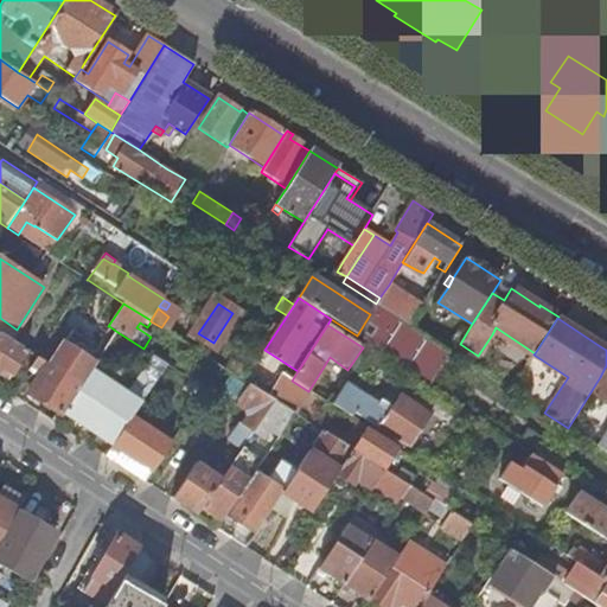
[(71,332),(50,365),(82,387),(117,332),(109,326),(96,347),(71,332)]
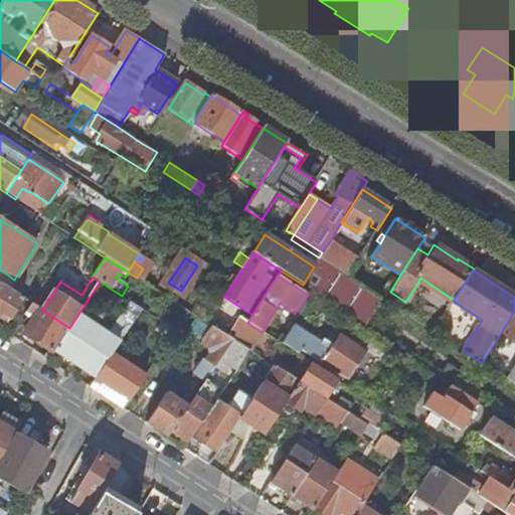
[(417,284),(451,305),(453,301),(454,300),(420,278),(417,284)]
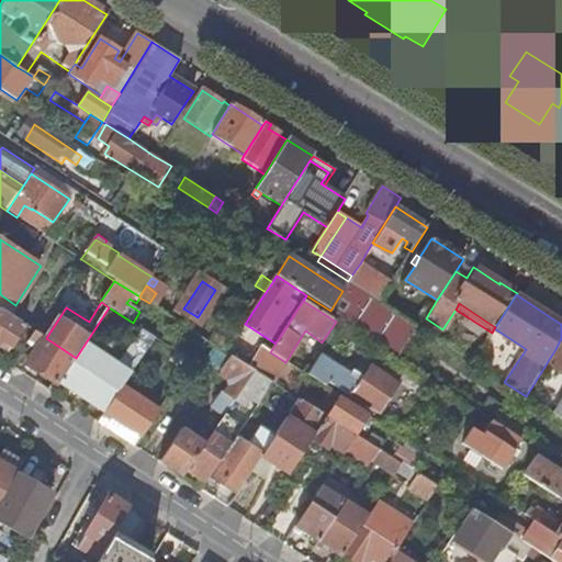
[(18,337),(26,344),(30,338),(35,330),(1,308),(0,310),(0,341),(10,348),(18,337)]
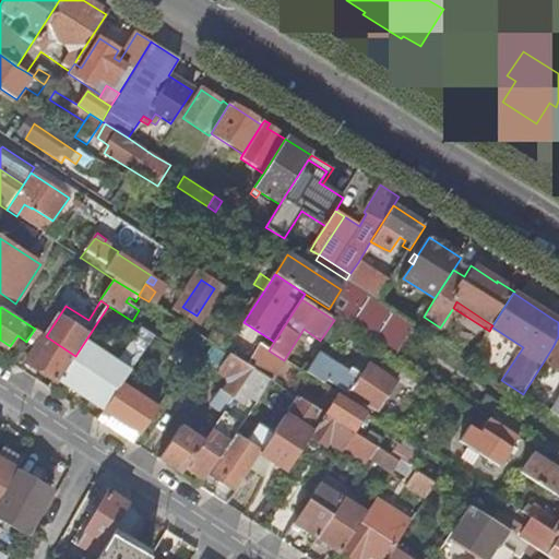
[(139,325),(157,339),(163,331),(144,319),(139,325)]
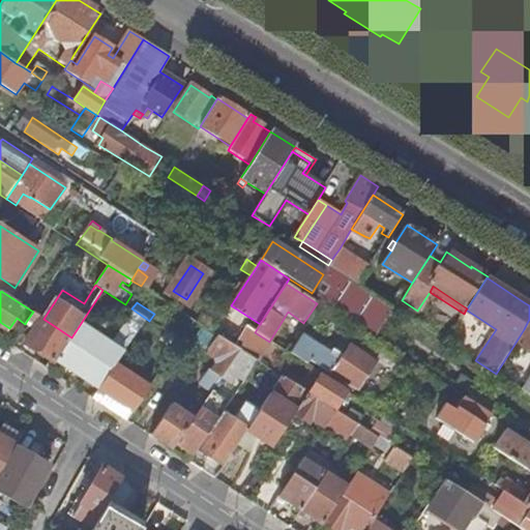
[(317,303),(303,323),(308,326),(322,306),(317,303)]
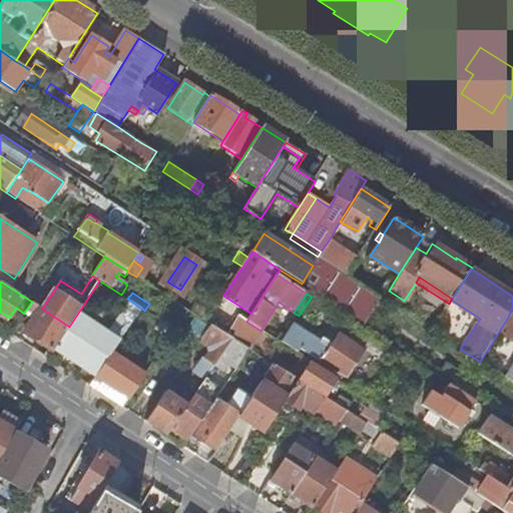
[(35,315),(32,319),(23,334),(53,353),(55,349),(69,327),(42,309),(32,302),(27,309),(35,315)]
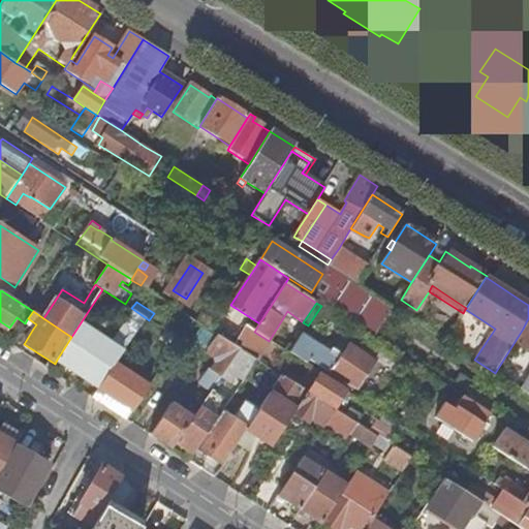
[(36,324),(28,318),(25,323),(33,329),(36,324)]
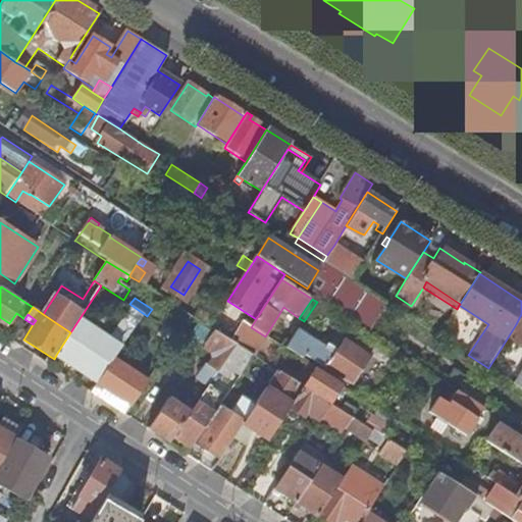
[(521,314),(516,324),(518,326),(509,340),(521,348),(521,314)]
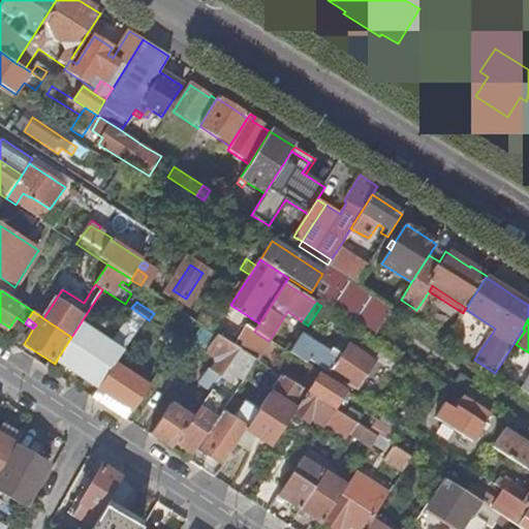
[(246,353),(254,339),(257,334),(254,332),(246,325),(234,345),(240,349),(246,353)]
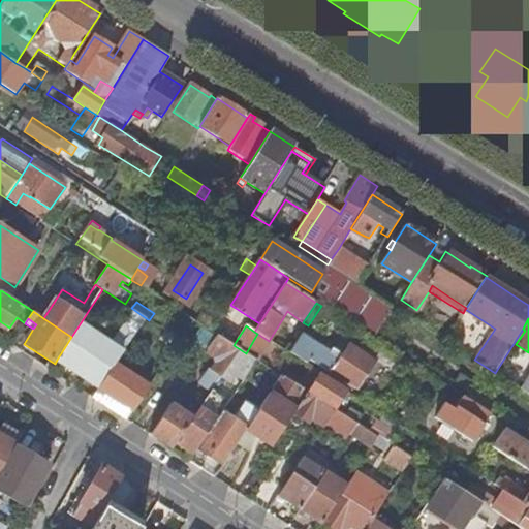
[(158,341),(172,349),(178,341),(164,332),(158,341)]
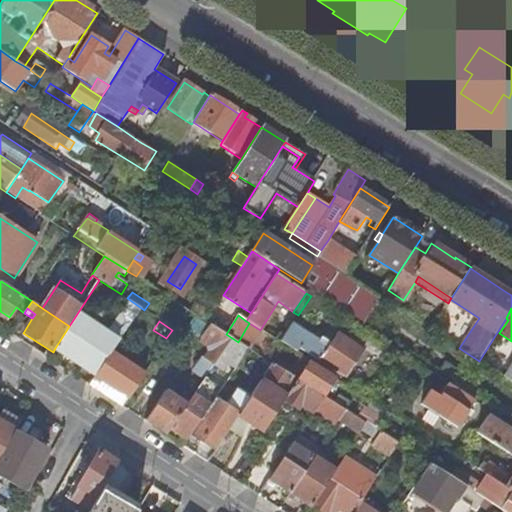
[(271,343),(274,339),(260,330),(249,323),(246,328),(271,343)]
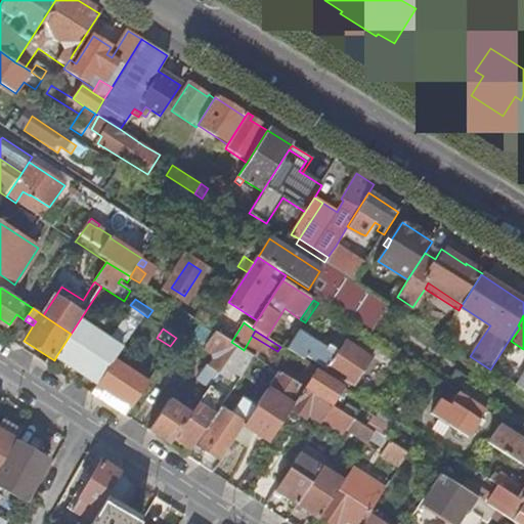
[(197,380),(209,388),(212,384),(219,373),(237,346),(231,342),(216,332),(204,349),(212,354),(213,360),(209,365),(207,364),(197,380)]
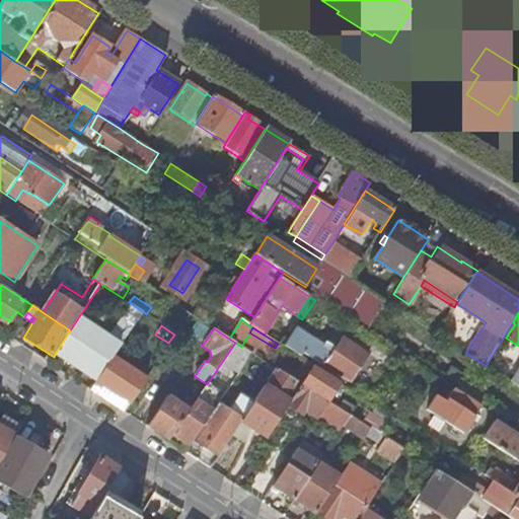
[(332,353),(324,348),(295,329),(284,348),(303,360),(305,356),(323,367),(332,353)]
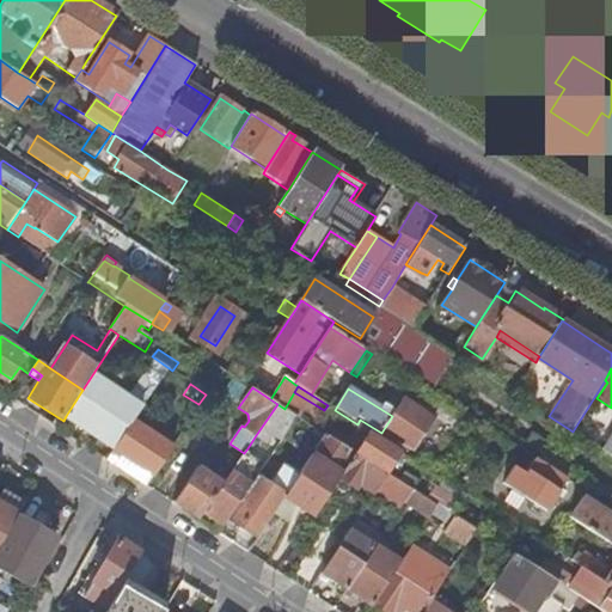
[(66,416),(115,448),(133,422),(83,390),(66,416)]
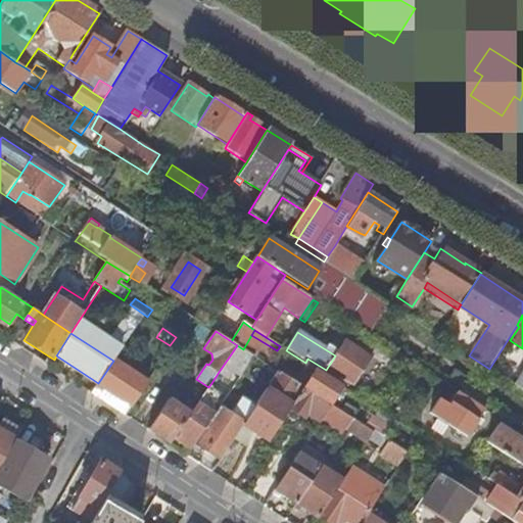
[(335,355),(326,370),(354,388),(373,358),(346,340),(339,351),(330,345),(327,350),(335,355)]
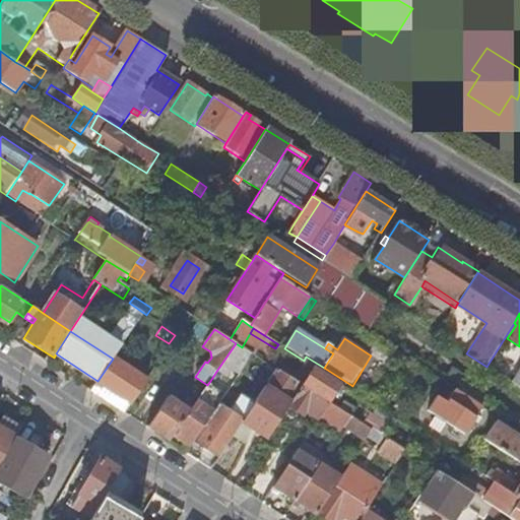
[(230,368),(239,374),(252,354),(242,347),(236,343),(217,370),(225,375),(230,368)]
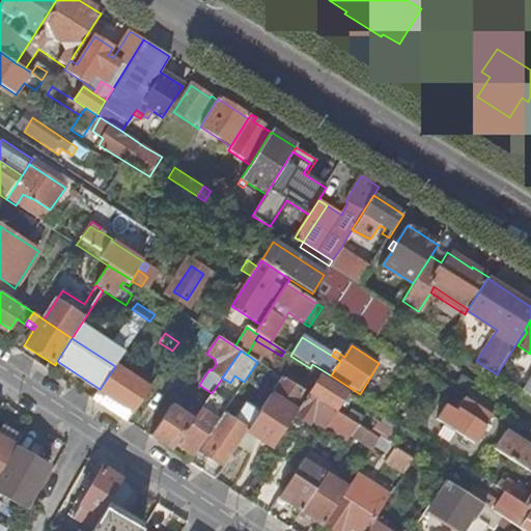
[(107,395),(134,413),(150,389),(115,366),(100,389),(92,399),(101,404),(107,395)]
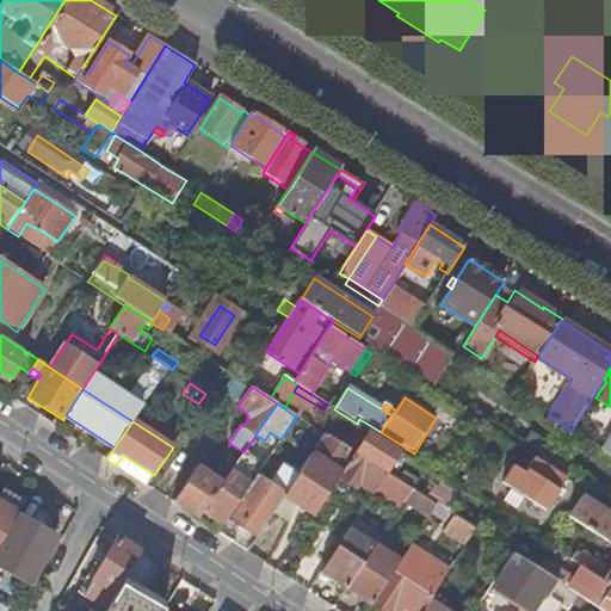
[(364,442),(369,434),(363,431),(358,438),(364,442)]
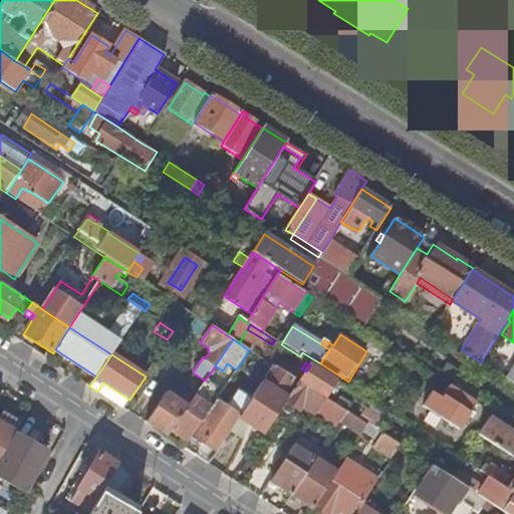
[(513,363),(505,378),(513,383),(513,363)]
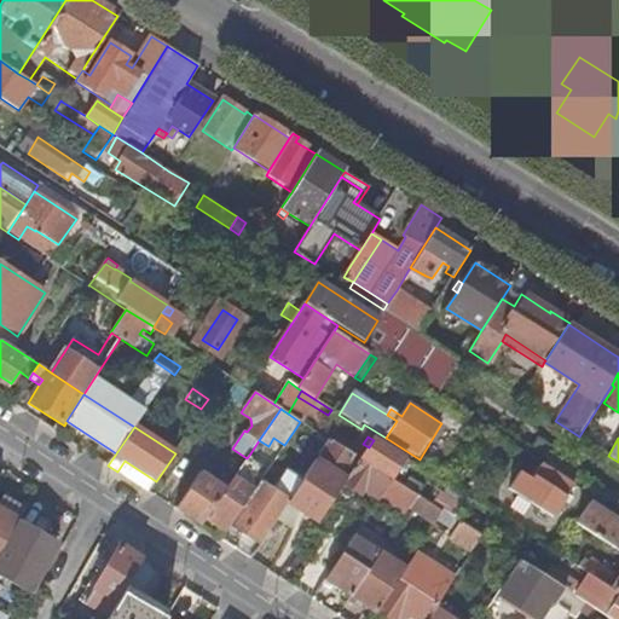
[(385,446),(374,440),(369,447),(360,460),(377,470),(391,450),(385,446)]
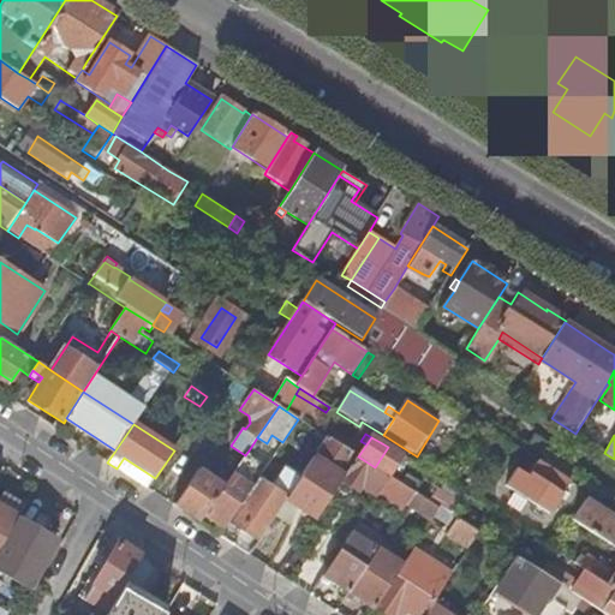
[(375,467),(388,476),(401,454),(383,442),(382,443),(388,447),(375,467)]
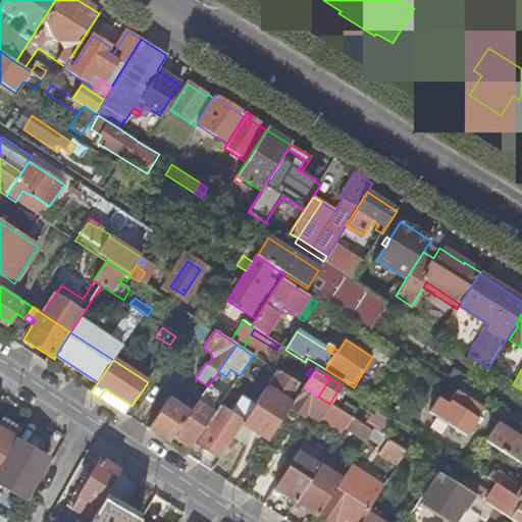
[(223,390),(211,382),(208,386),(191,412),(174,437),(191,449),(195,444),(218,407),(214,404),(223,390)]
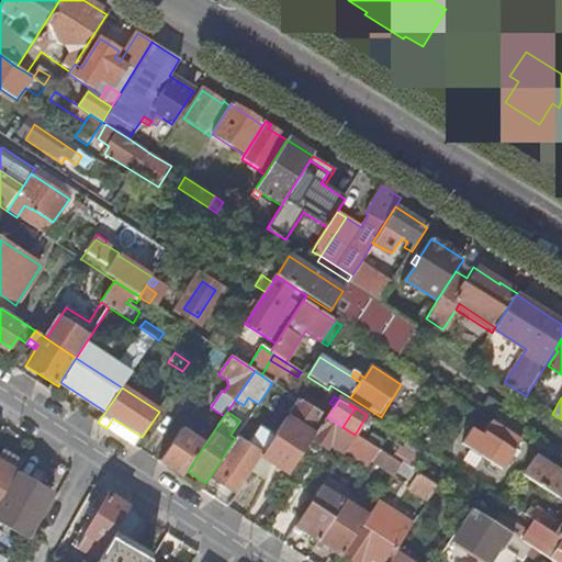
[(276,434),(261,456),(290,474),(312,439),(315,435),(287,416),(276,434)]
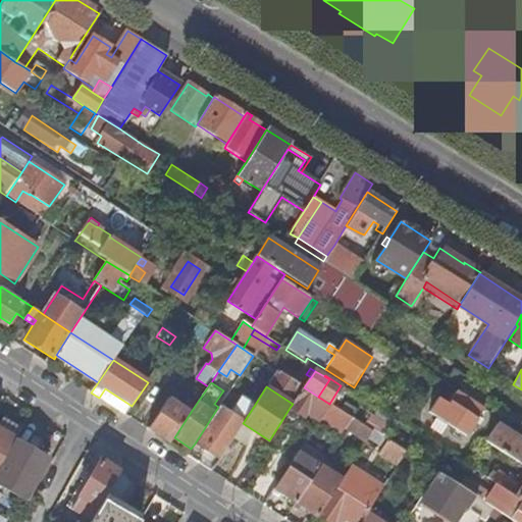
[(293,404),(290,408),(303,417),(306,412),(318,421),(322,416),(329,404),(318,397),(304,387),(303,386),(293,404)]
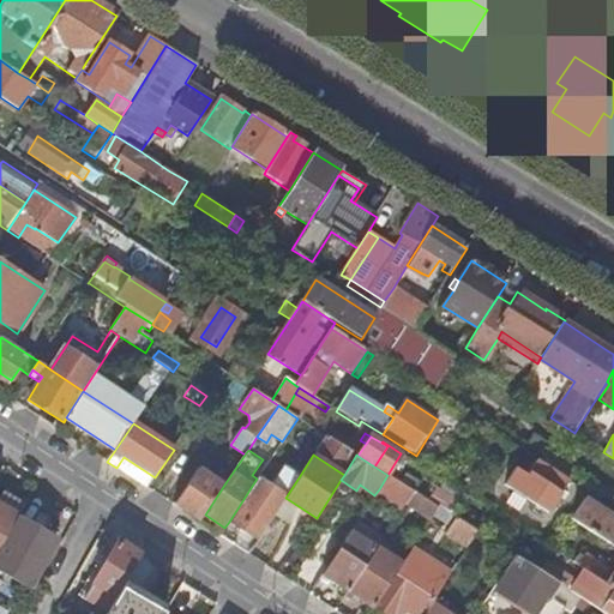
[(124,457),(116,468),(148,488),(155,477),(124,457)]
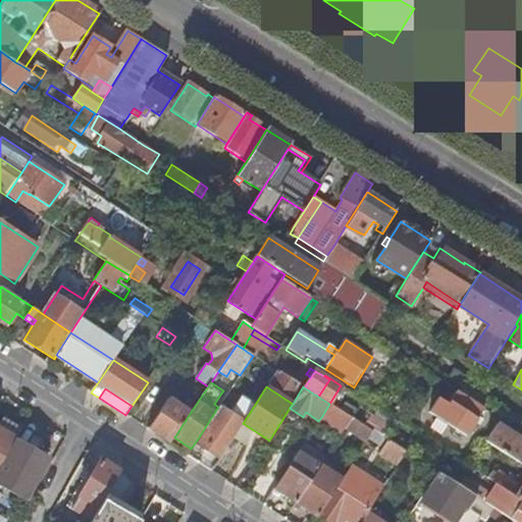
[(473,424),(476,418),(482,409),(456,392),(448,405),(437,399),(428,413),(464,436),(473,424)]
